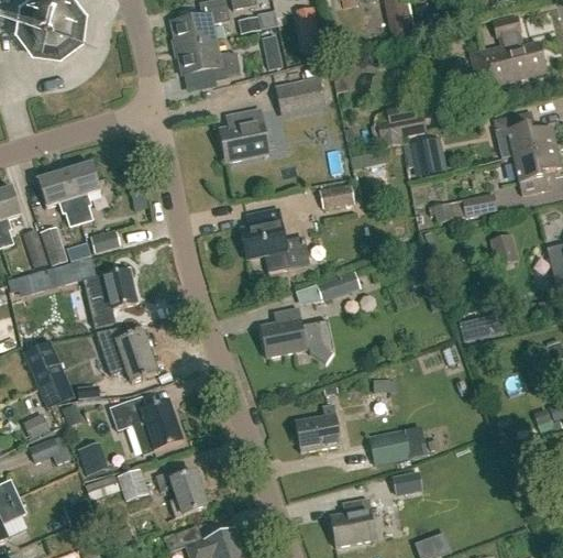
[(169,21),(175,47),(216,39),(212,23),(229,20),(225,0),(203,0),(198,1),(200,14),(169,21)]
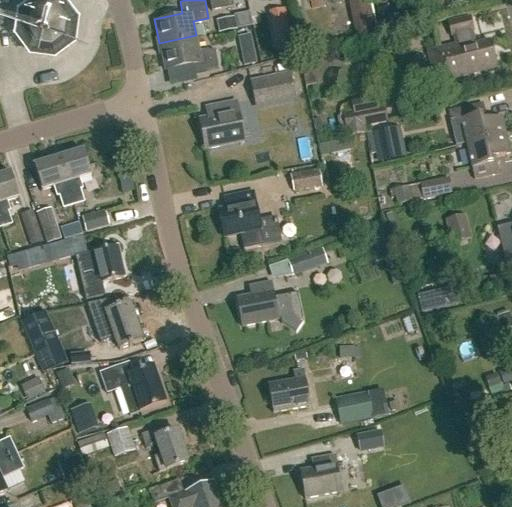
[(209,0),(211,8),(233,3),(232,0),(209,0)]
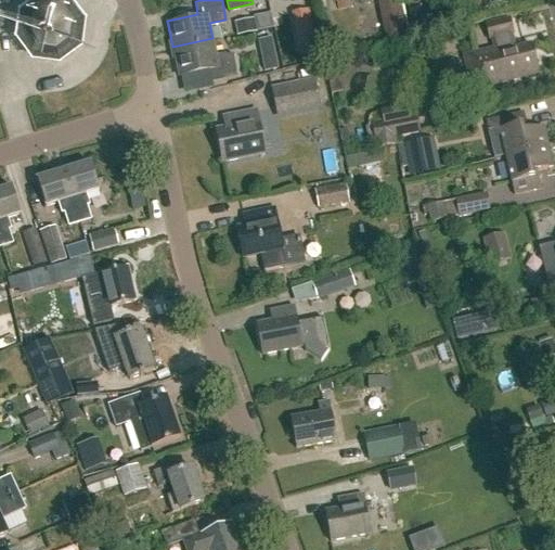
[(312,23),(309,4),(297,7),(300,25),(312,23)]
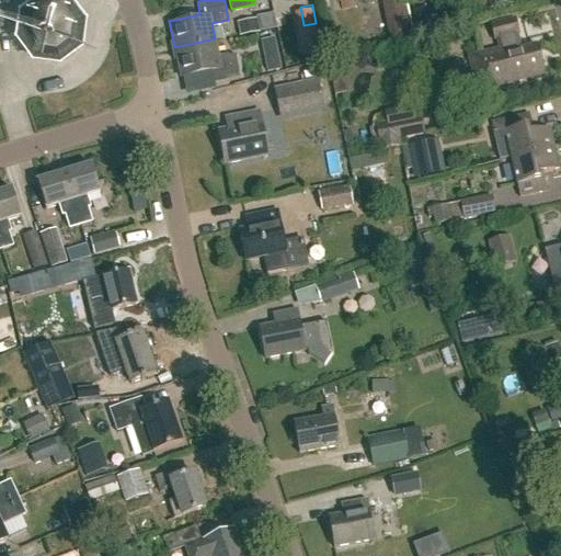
[(60,8),(47,6),(42,7),(31,14),(30,18),(26,31),(27,35),(35,47),(38,49),(53,52),(57,50),(69,42),(71,38),(73,25),(72,21),(64,10),(60,8)]
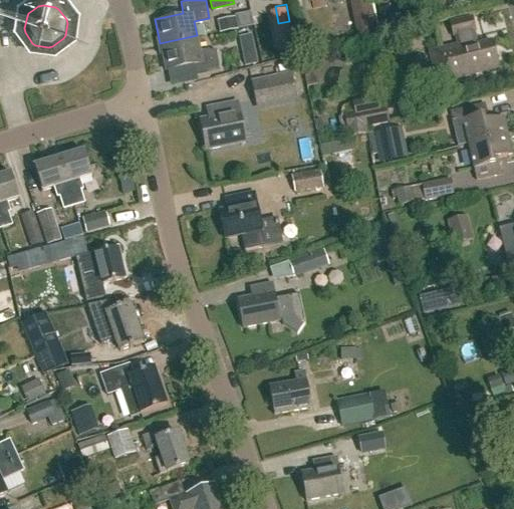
[(491,37),(478,40),(475,28),(476,28),(472,12),(448,18),(452,34),(454,33),(456,40),(429,47),(434,70),(441,69),(443,78),(498,64),(491,37)]
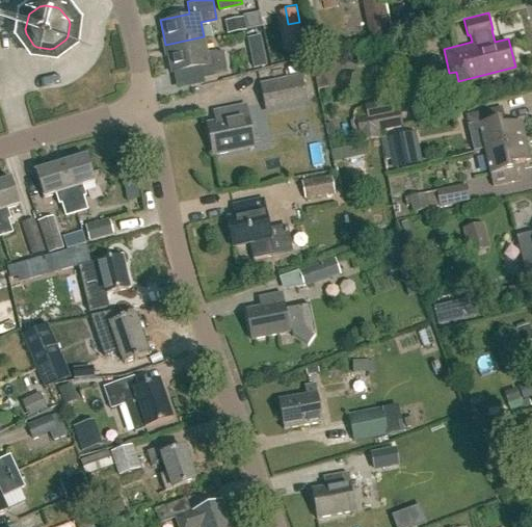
[(235,20),(236,28),(244,27),(243,18),(235,20)]
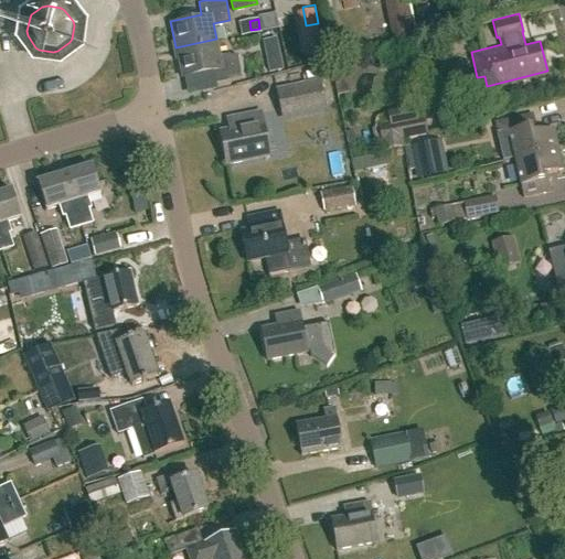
[(249,21),(240,22),(241,32),(251,30),(249,21)]
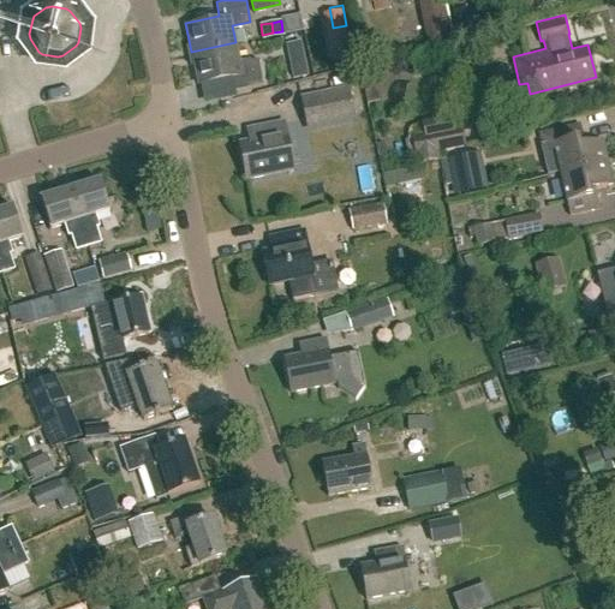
[(302,37),(288,41),(291,55),(305,53),(302,37)]
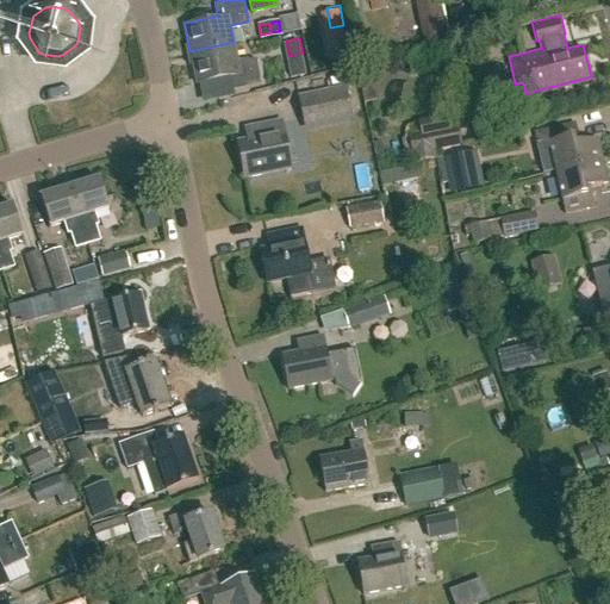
[(237,58),(234,42),(190,51),(195,80),(230,73),(232,87),(261,81),(255,55),(237,58)]
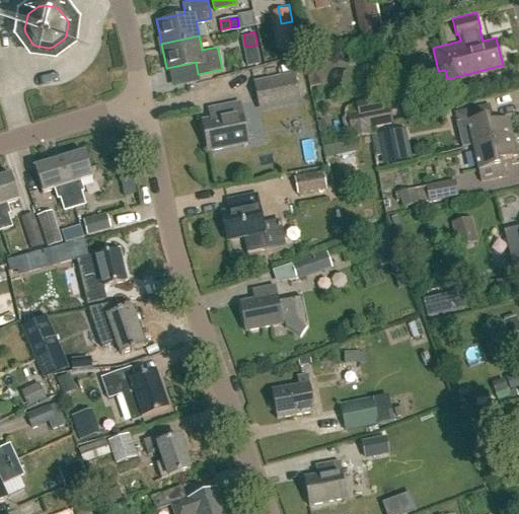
[(294,69),(253,78),(260,107),(300,98),(294,69)]
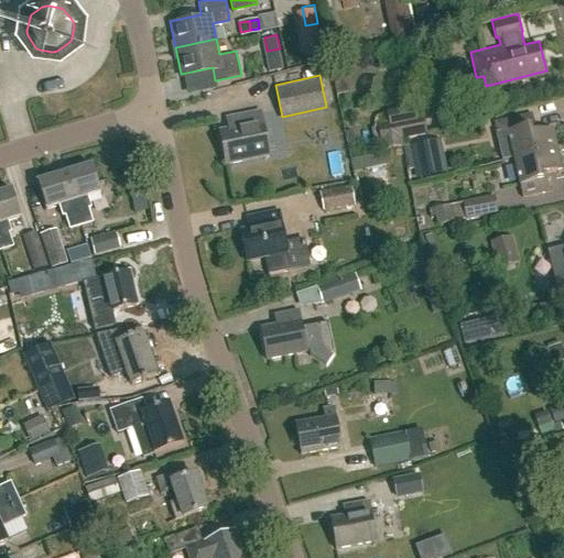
[(269,152),(260,108),(231,113),(234,126),(219,128),(226,161),(269,152)]
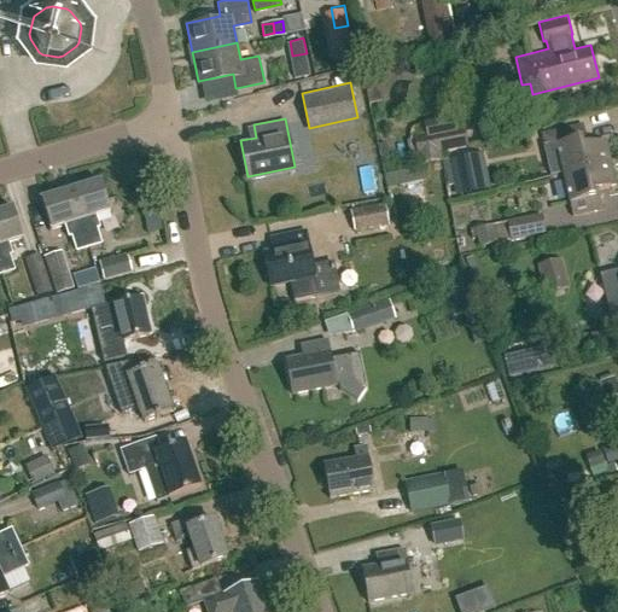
[(557,147),(563,170),(611,158),(605,137),(588,141),(582,121),(541,132),(544,150),(557,147)]
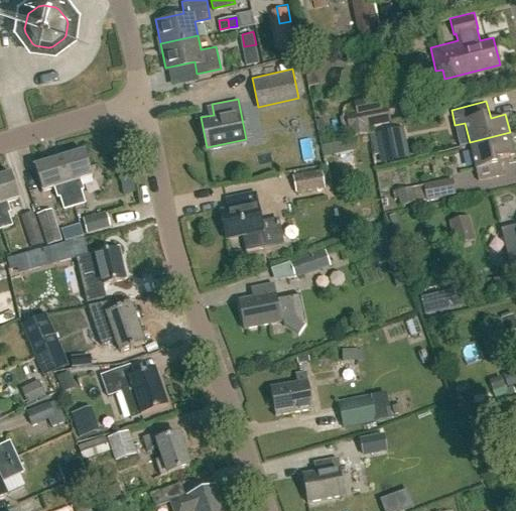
[(389,120),(386,105),(346,112),(350,134),(365,132),(364,124),(389,120)]
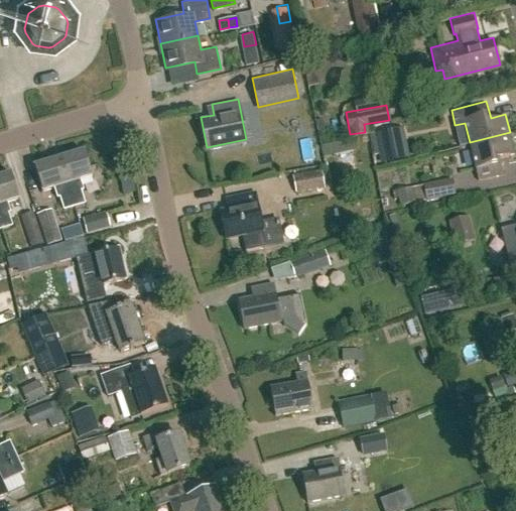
[(515,151),(510,132),(470,142),(479,177),(504,171),(500,154),(515,151)]
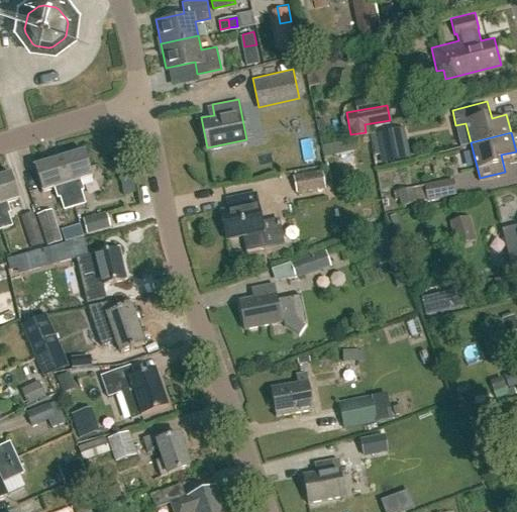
[(326,144),(329,157),(363,147),(359,136),(326,144)]
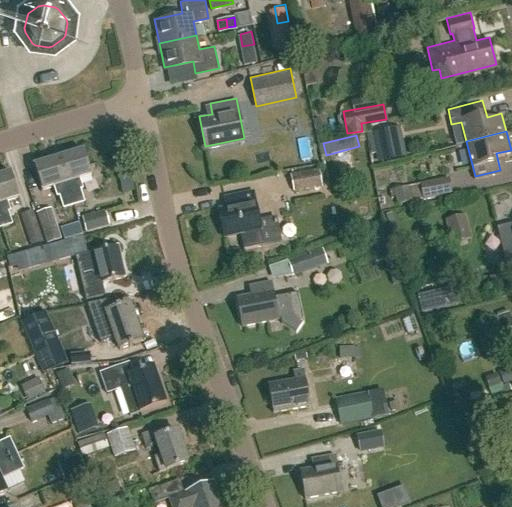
[(82,148),(58,155),(72,203),(83,200),(79,187),(81,186),(78,177),(90,173),(82,148)]
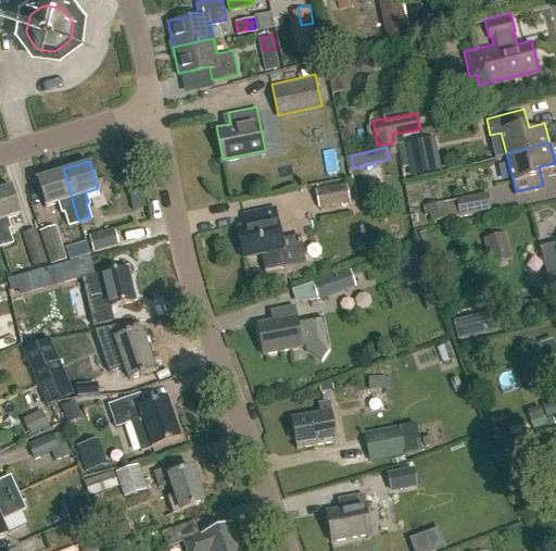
[(67,224),(78,221),(63,168),(36,177),(45,204),(57,200),(60,211),(63,211),(67,224)]
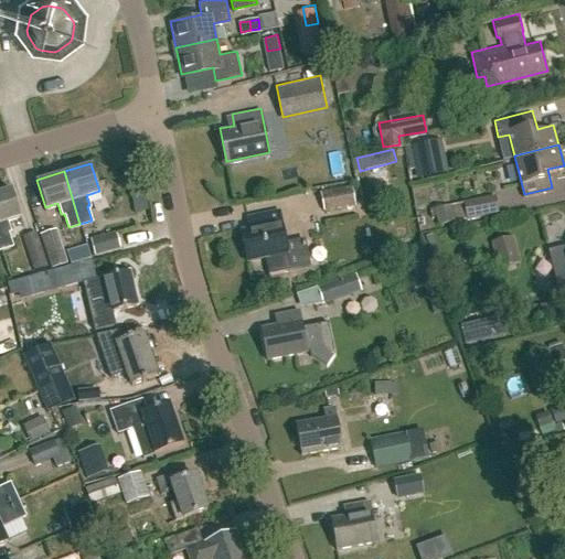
[(353,195),(351,183),(320,189),(323,208),(355,203),(353,195)]
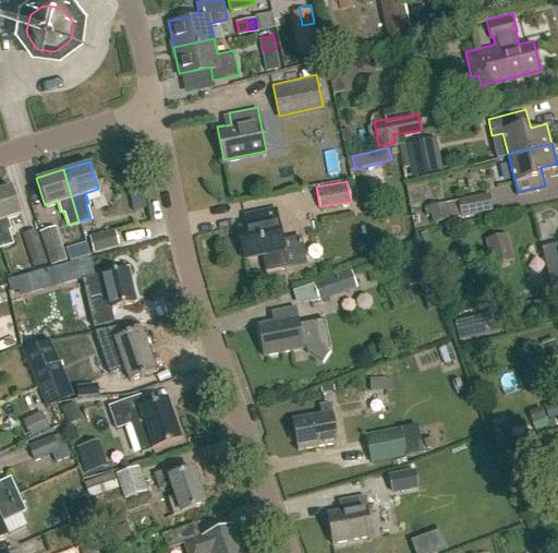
[(0,188),(0,244),(0,245),(12,242),(8,228),(10,227),(7,216),(20,213),(11,185),(0,188)]
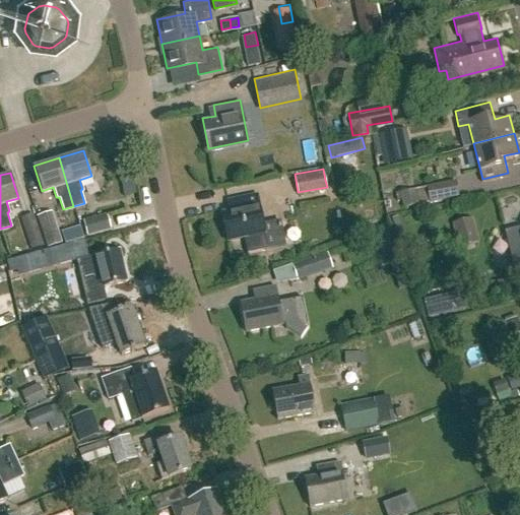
[(458,193),(454,177),(400,188),(403,203),(458,193)]
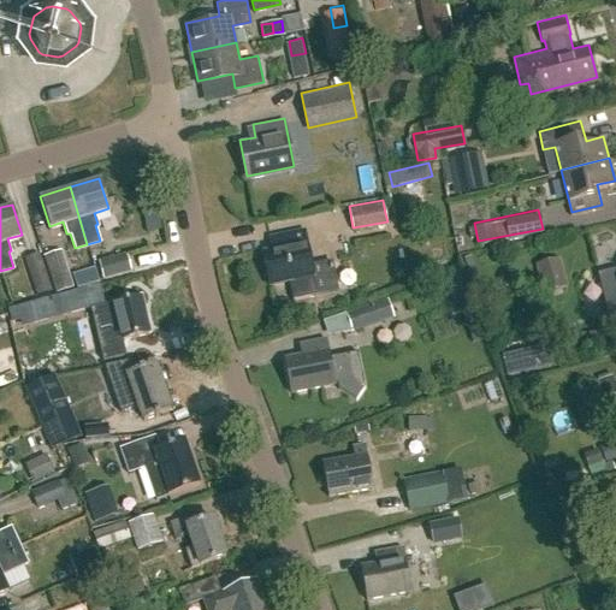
[(290,278),(294,297),(339,289),(332,256),(312,261),(304,226),(273,232),(277,244),(261,248),(268,283),(290,278)]
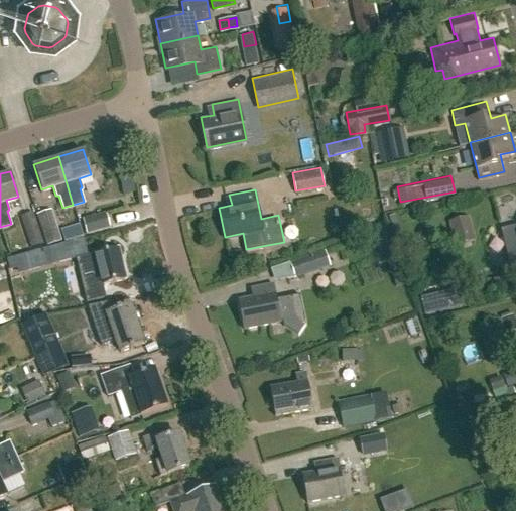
[(60,236),(52,207),(36,212),(45,241),(60,236)]
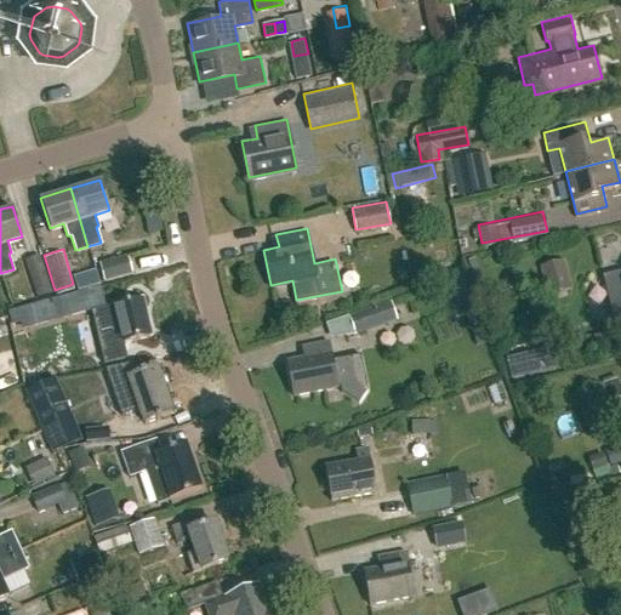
[(132,269),(126,251),(98,260),(103,277),(132,269)]
